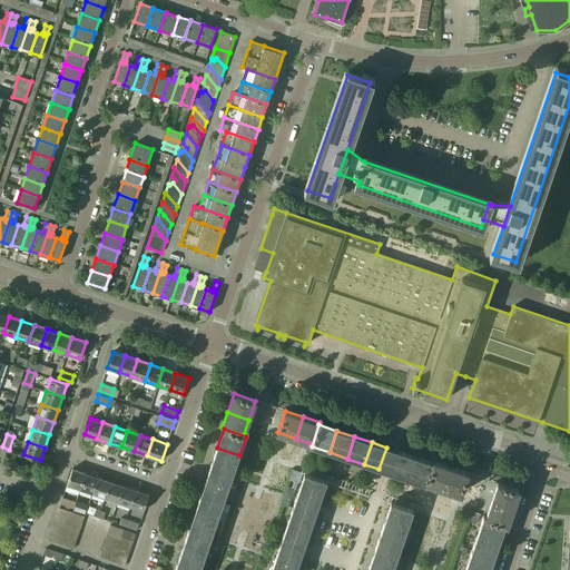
[(233,472),(239,455),(217,448),(212,464),(233,472)]
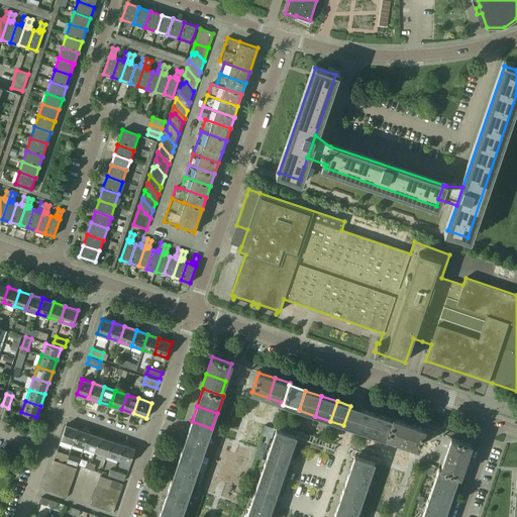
[(354,429),(362,409),(350,406),(343,425),(354,429)]
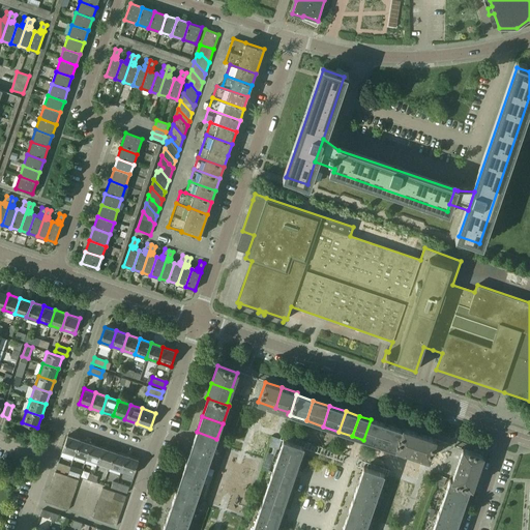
[(379,445),(385,424),(371,419),(363,440),(379,445)]
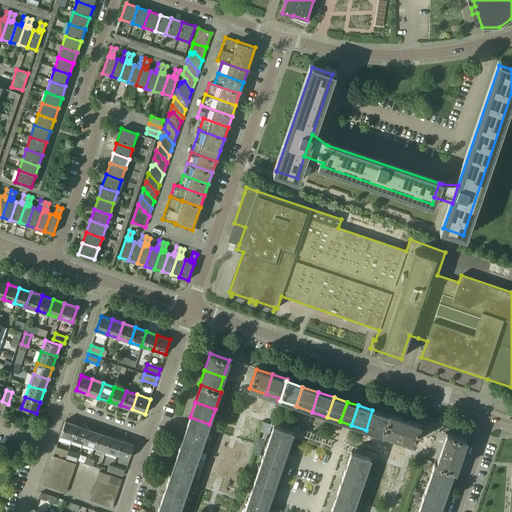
[(382,436),(383,433),(388,416),(372,410),(366,430),(382,436)]
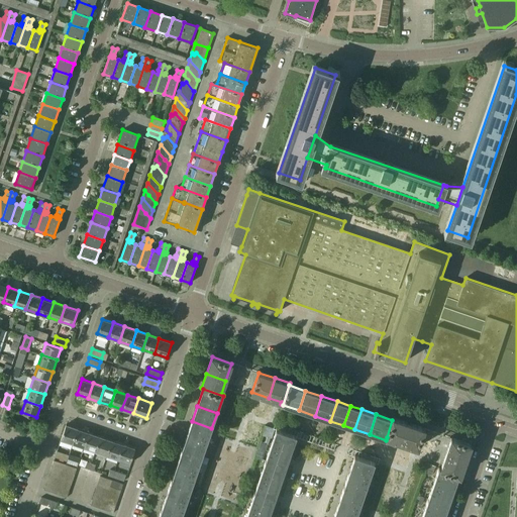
[(403,443),(409,424),(393,418),(392,420),(387,437),(403,443)]
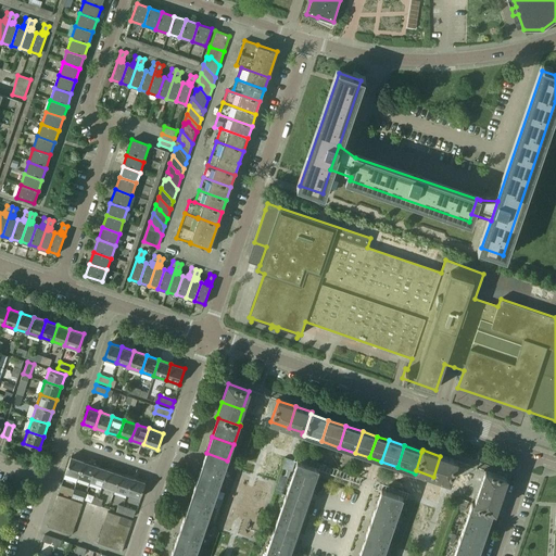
[(222,477),(227,460),(206,453),(201,469),(222,477)]
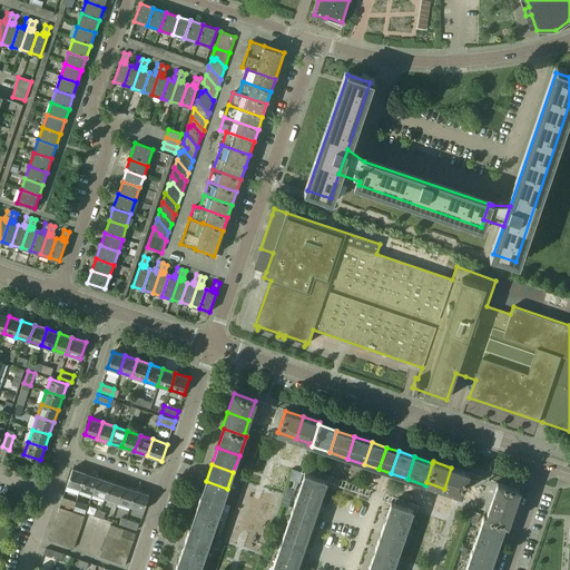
[(79,489),(85,472),(72,468),(67,484),(79,489)]
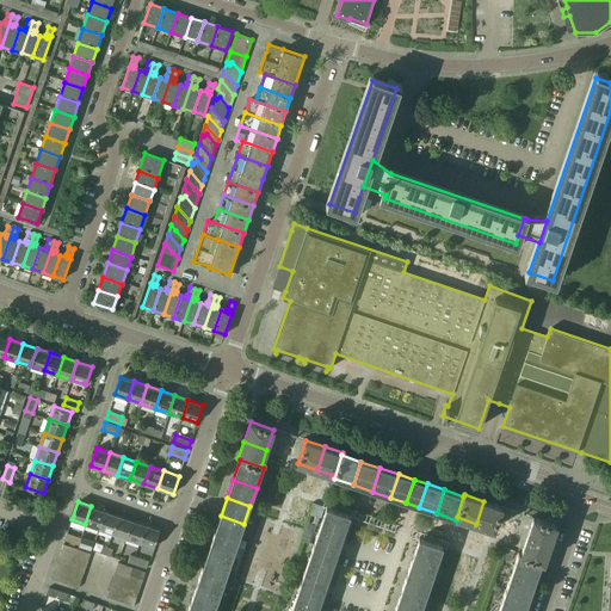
[(493,530),(500,506),(483,501),(476,524),(493,530)]
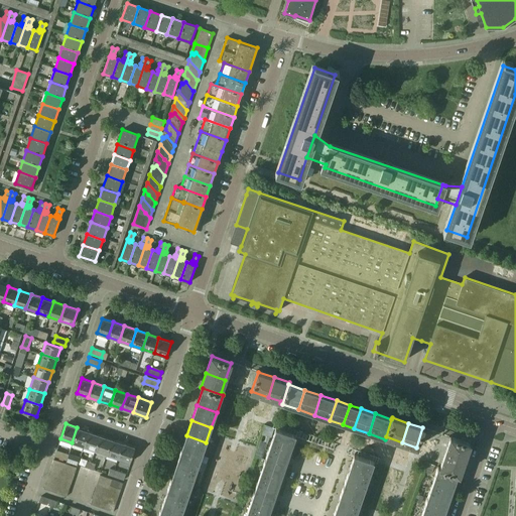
[(84,446),(89,431),(77,427),(72,442),(84,446)]
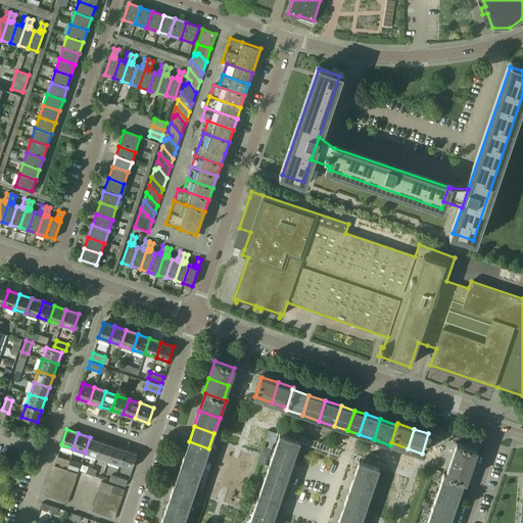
[(293,459),(299,441),(279,434),(274,452),(293,459)]
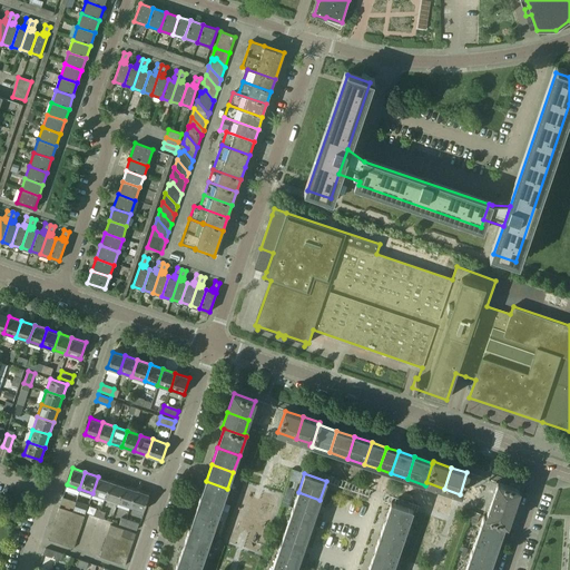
[(105,498),(110,481),(98,477),(92,493),(105,498)]
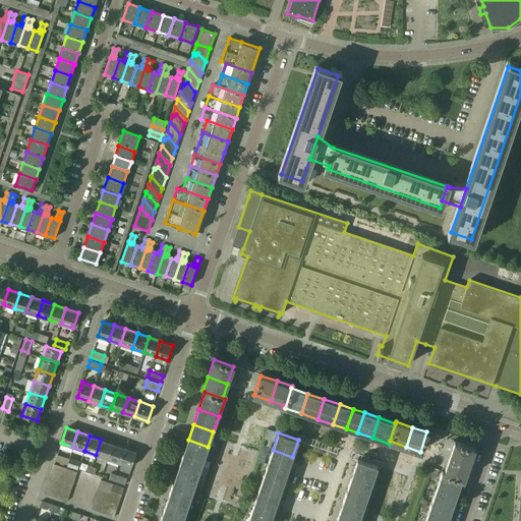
[(107,459),(112,444),(101,440),(96,455),(107,459)]
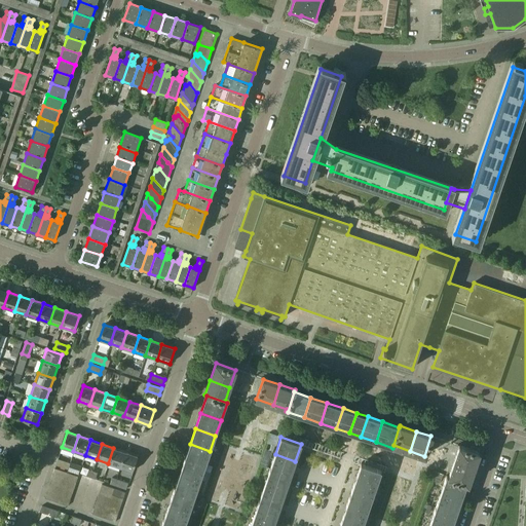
[(204,467),(210,451),(190,444),(184,460),(204,467)]
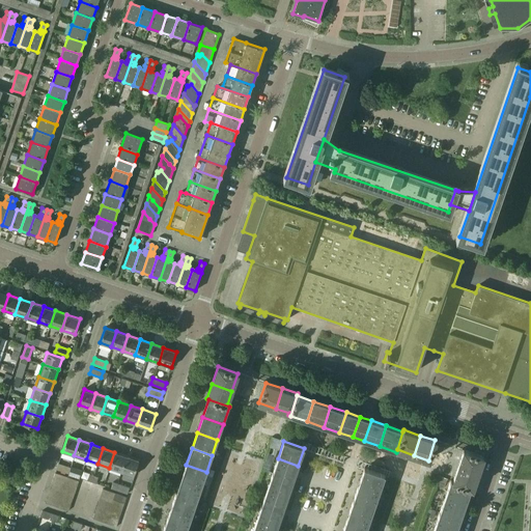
[(463,449),(457,465),(477,472),(482,456),(463,449)]
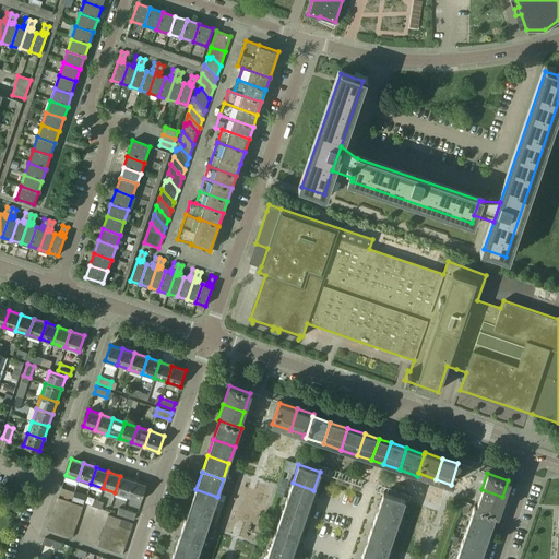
[(128,497),(133,480),(120,476),(115,492),(128,497)]
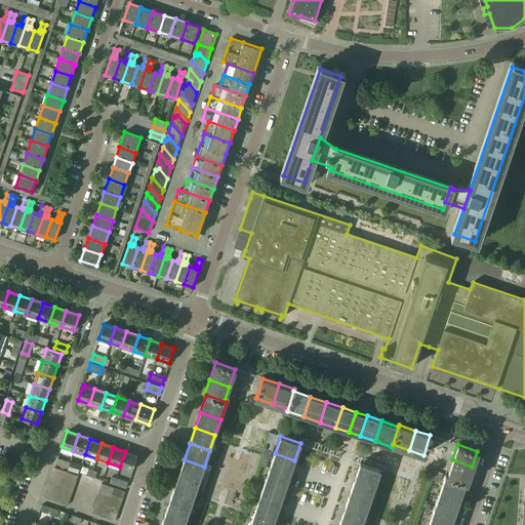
[(137,455),(125,451),(120,467),(132,471),(137,455)]
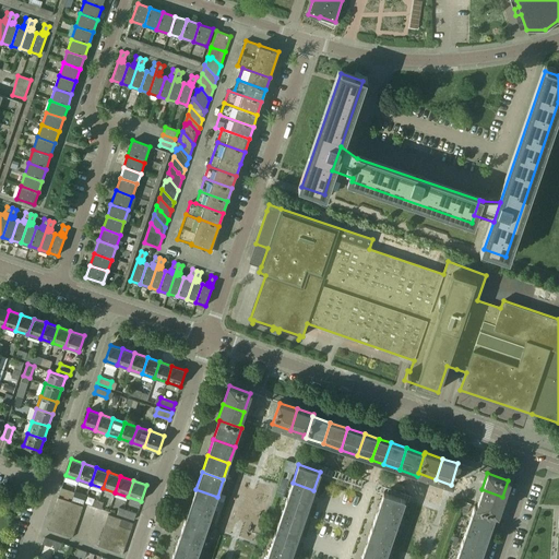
[(308,507),(313,490),(293,483),(286,499),(308,507)]
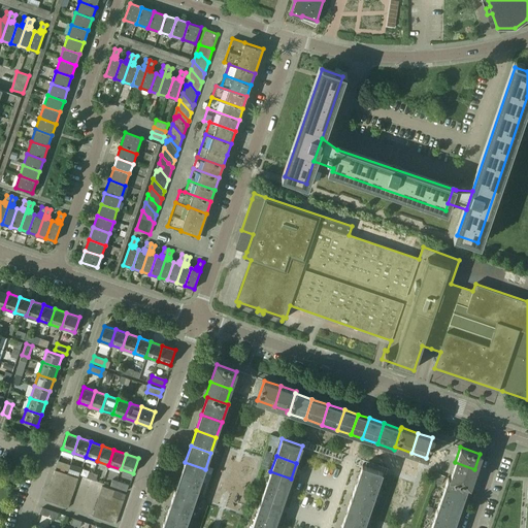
[(67,470),(69,464),(59,461),(57,467),(67,470)]
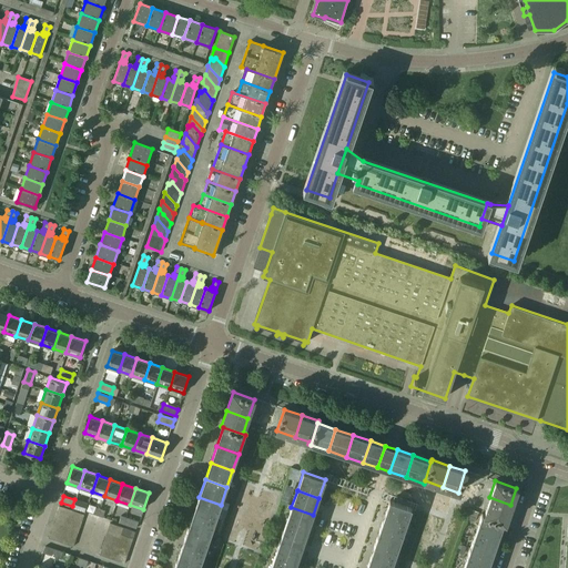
[(215,520),(221,505),(199,497),(193,513),(215,520)]
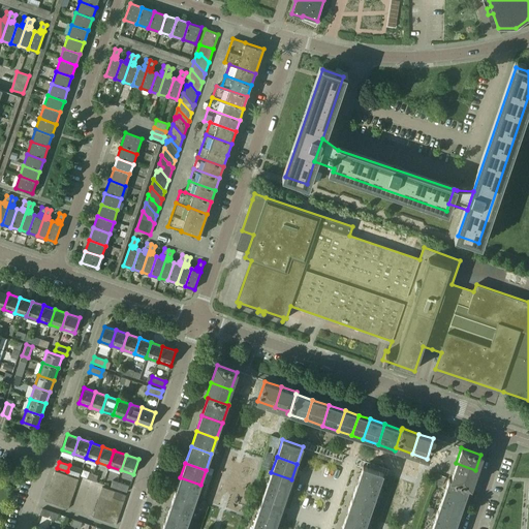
[(470,486),(475,470),(456,463),(449,478),(470,486)]
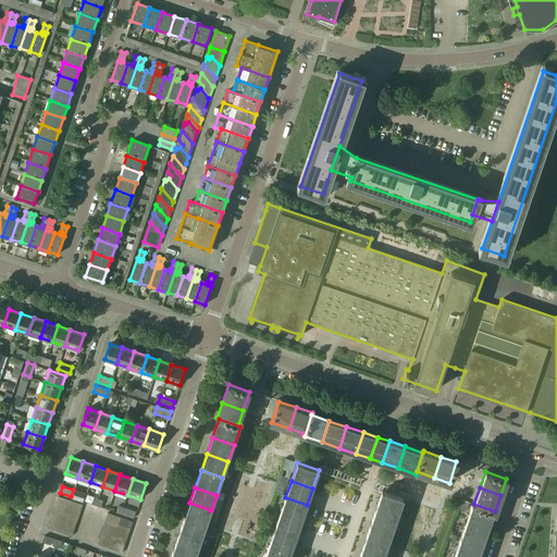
[(403,498),(382,492),(375,510),(396,518),(403,498)]
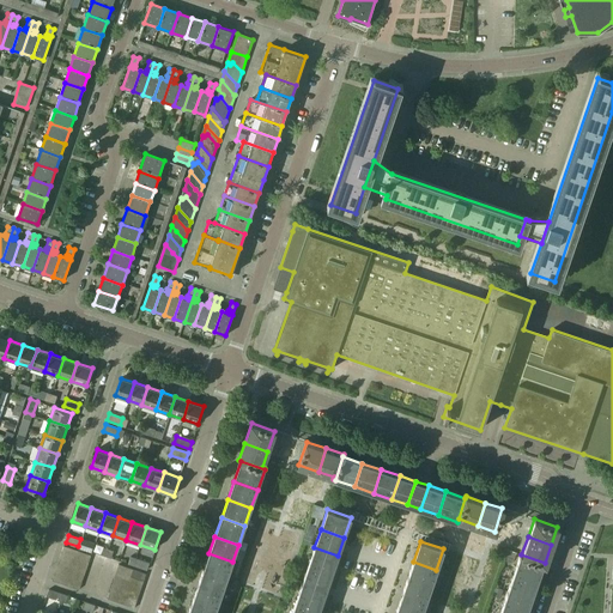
[(74,557),(77,550),(65,546),(62,552),(74,557)]
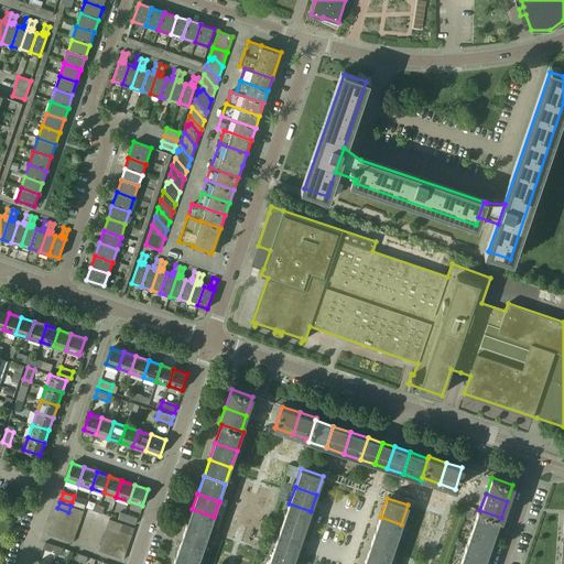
[(305,528),(311,511),(289,503),(283,520),(305,528)]
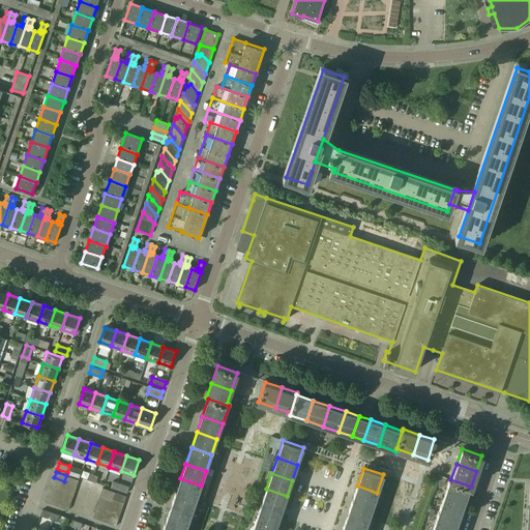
[(79,479),(66,475),(64,481),(77,486),(79,479)]
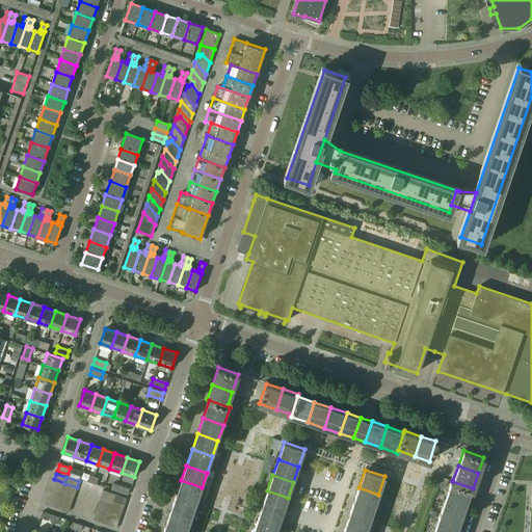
[(63,488),(64,483),(54,479),(52,485),(63,488)]
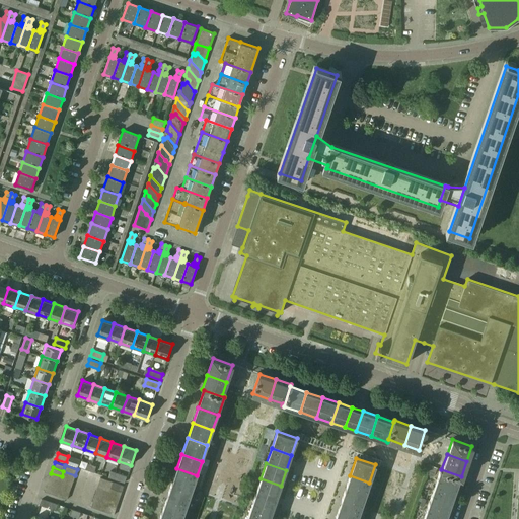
[(192,490),(197,475),(176,468),(171,484),(192,490)]
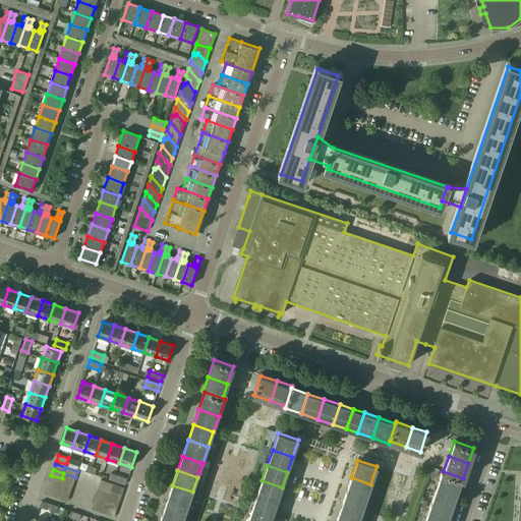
[(463,478),(443,471),(442,471),(435,489),(455,496),(461,478),(463,479),(463,478)]
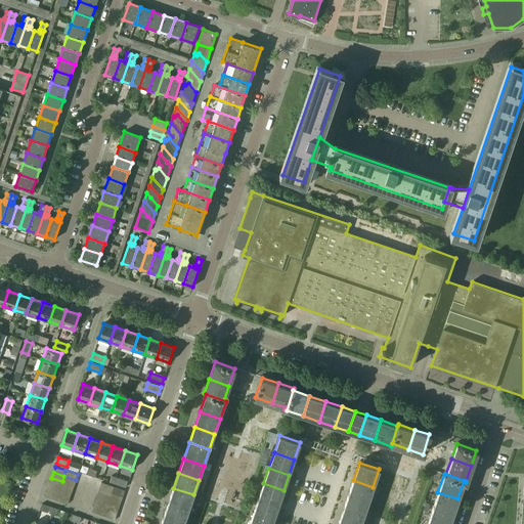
[(74,486),(76,480),(63,476),(62,481),(74,486)]
